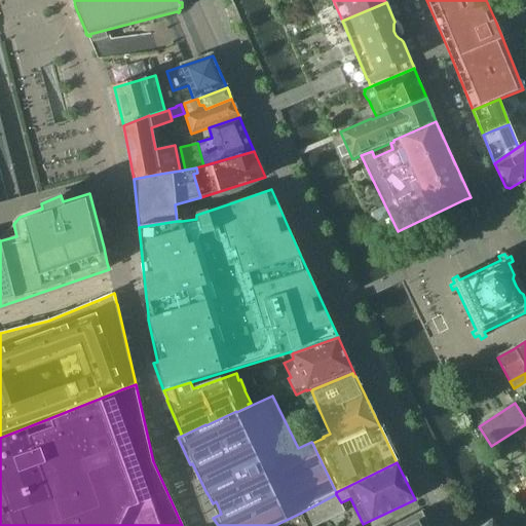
[(345,513),(341,502),(336,494),(301,513),(307,525),(317,525),(345,513)]
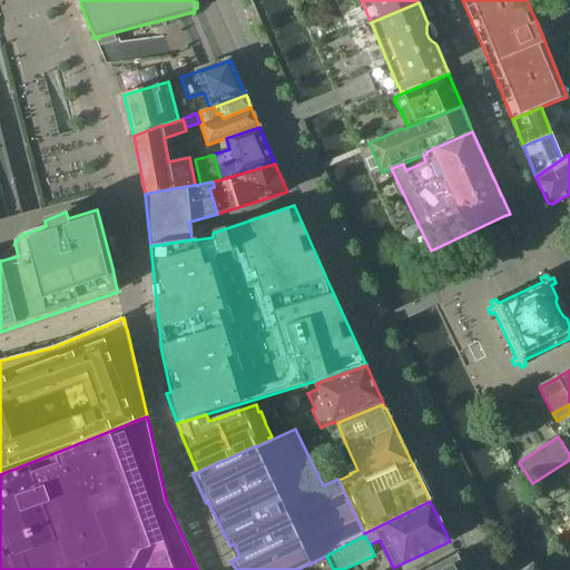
[(464,569),(457,554),(425,569),(464,569)]
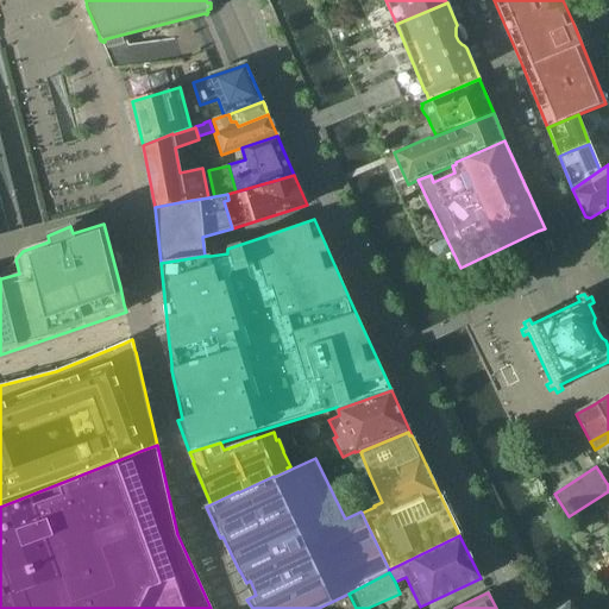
[(356,608),(349,594),(319,608),(356,608)]
